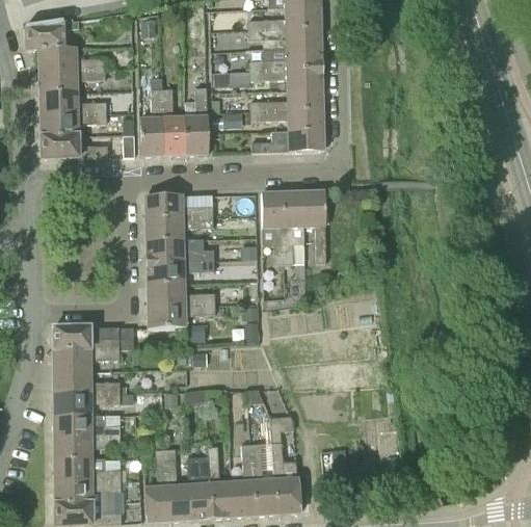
[(320,6),(286,7),(286,19),(248,20),(249,29),(320,27),(320,6)]
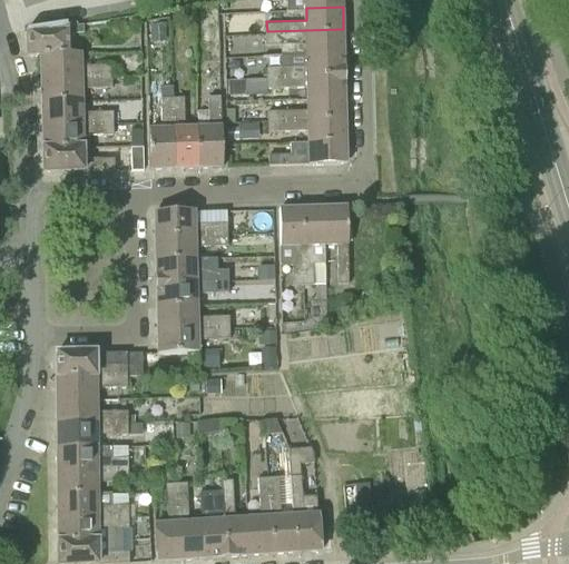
[(28,53),(41,53),(82,53),(82,50),(69,50),(68,17),(26,25),(27,30),(28,53)]
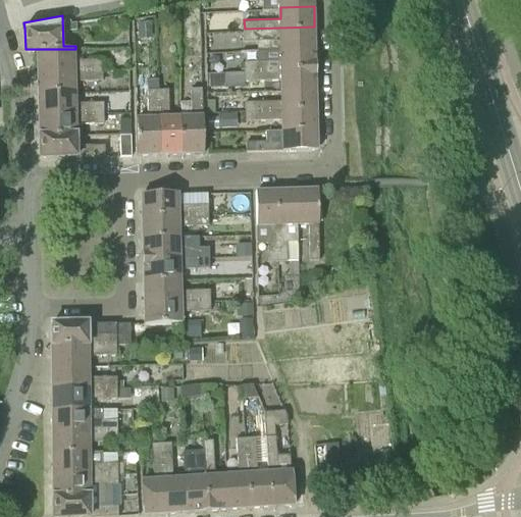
[(139,31),(154,31),(154,18),(139,18),(139,31)]
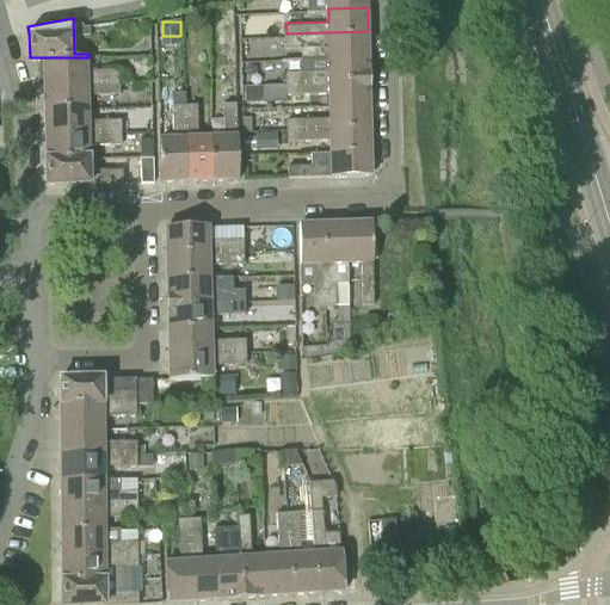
[(368,31),(287,34),(287,44),(328,43),(328,55),(369,55),(368,31)]
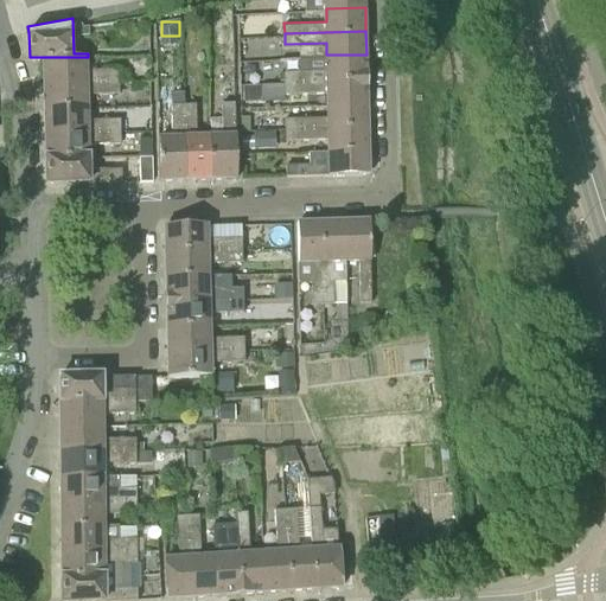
[(367,55),(326,55),(327,68),(286,69),(286,80),(367,80),(367,55)]
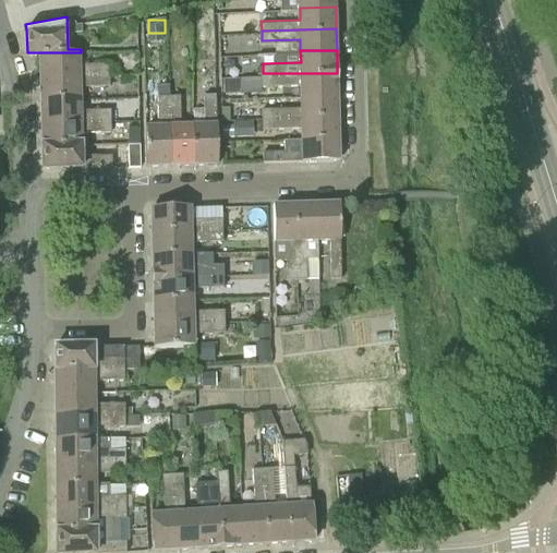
[(81,52),(40,52),(41,74),(111,71),(110,60),(81,61),(81,52)]
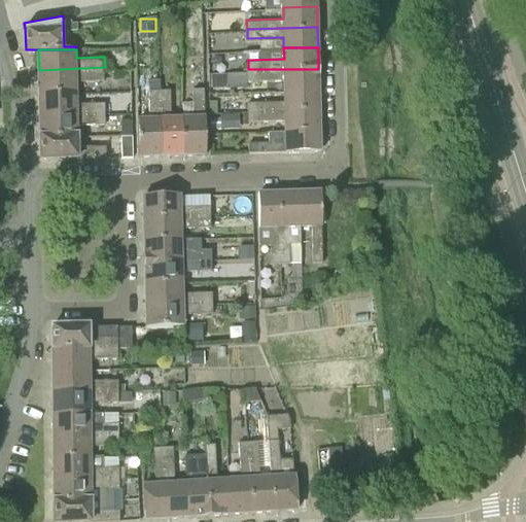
[(105,67),(39,70),(39,92),(77,90),(76,79),(105,78),(105,67)]
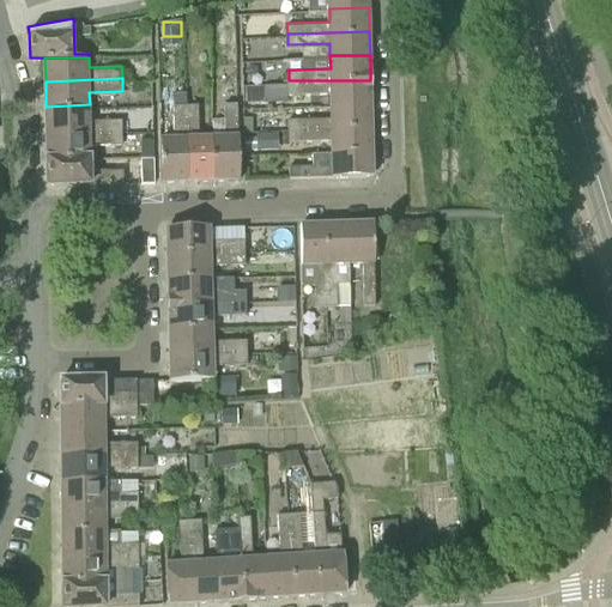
[(247,82),(247,98),(265,98),(265,80),(247,82)]
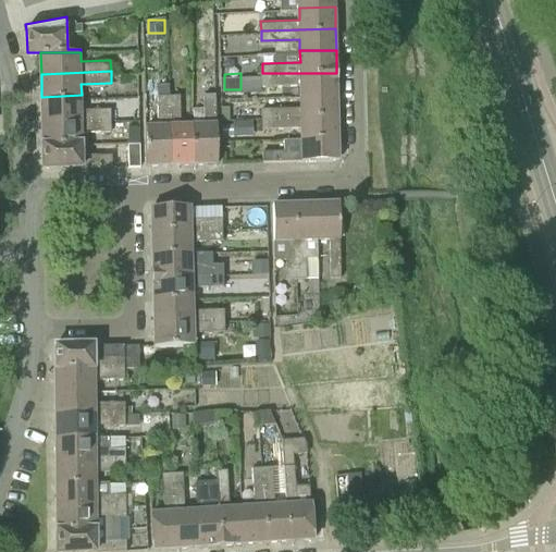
[(336,73),(262,73),(262,83),(300,83),(300,94),(337,94),(336,73)]
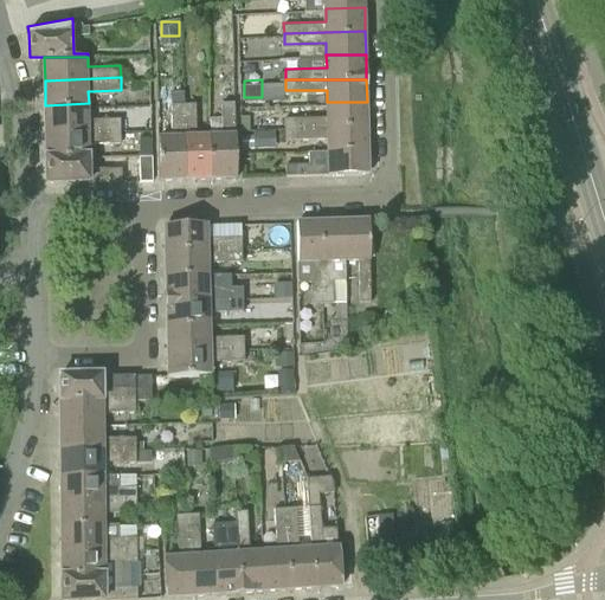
[(224,133),(211,134),(211,176),(238,175),(236,101),(223,101),(224,133)]
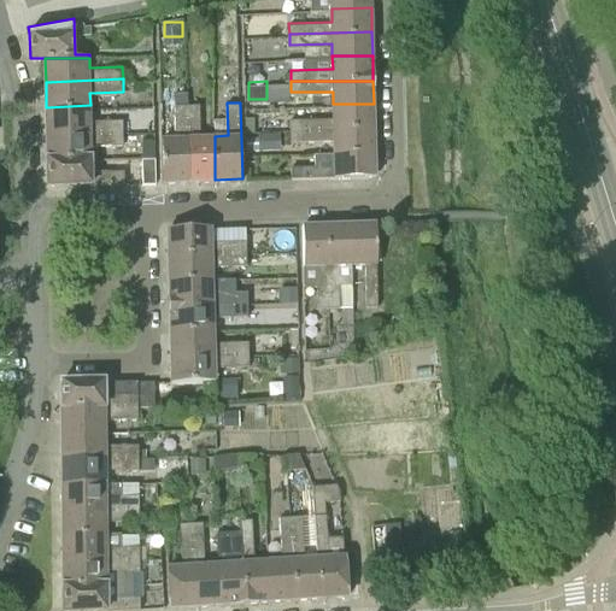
[(189,180),(188,104),(176,104),(177,137),(162,137),(163,181),(189,180)]
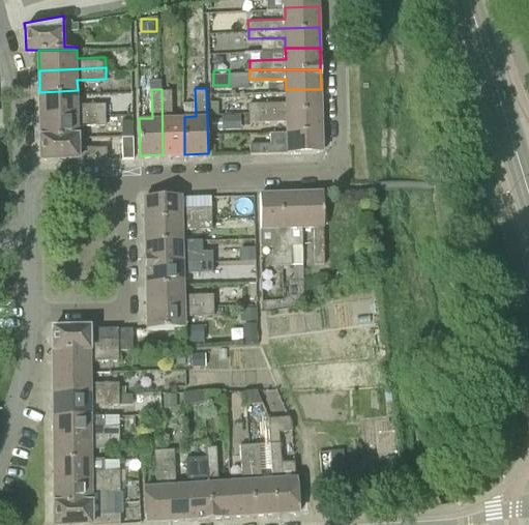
[(184,154),(184,117),(173,117),(172,89),(162,89),(163,154),(184,154)]
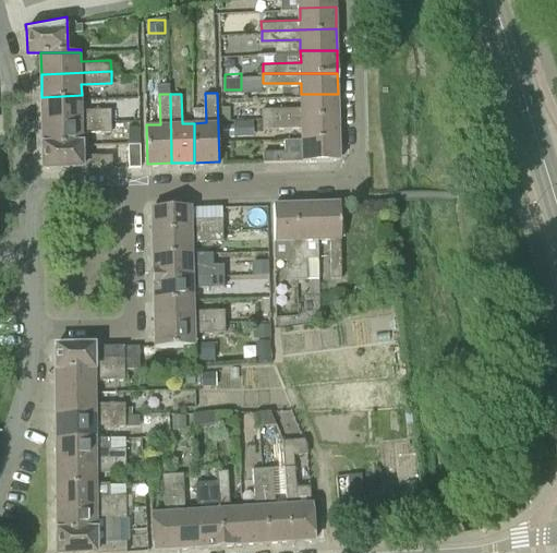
[(338,94),(301,94),(302,105),(264,106),(264,116),(338,115),(338,94)]
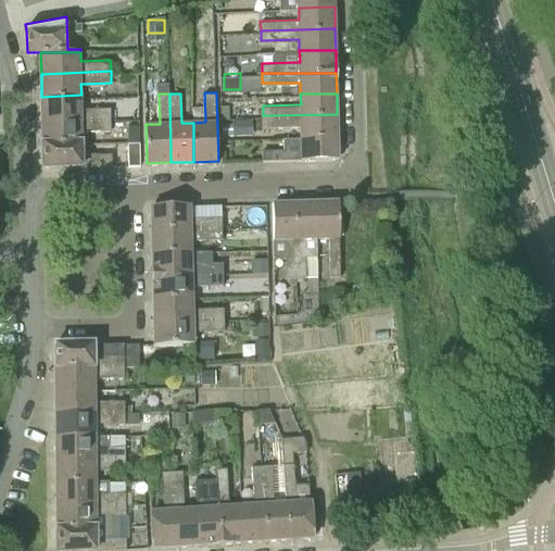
[(82,95),(41,97),(42,120),(112,116),(111,105),(82,107),(82,95)]
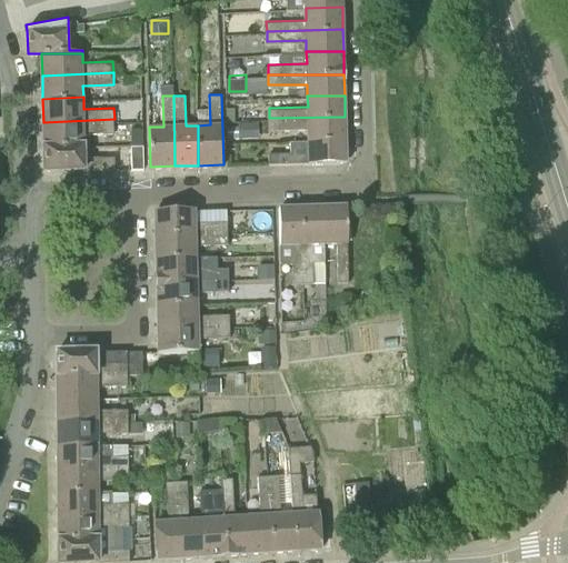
[(236,106),(227,106),(228,119),(237,119),(236,106)]
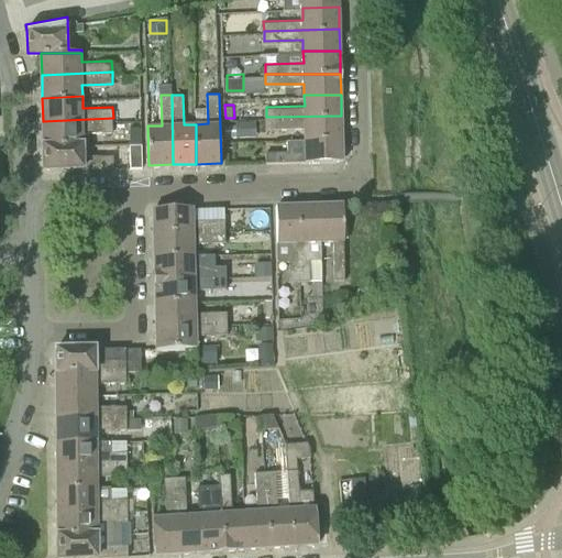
[(341,116),(266,117),(266,127),(305,126),(305,138),(342,137),(341,116)]
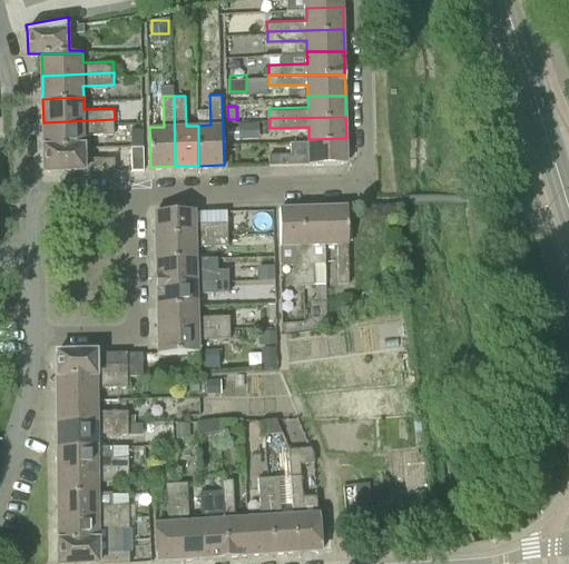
[(115,119),(43,122),(43,146),(85,145),(85,131),(115,131),(115,119)]
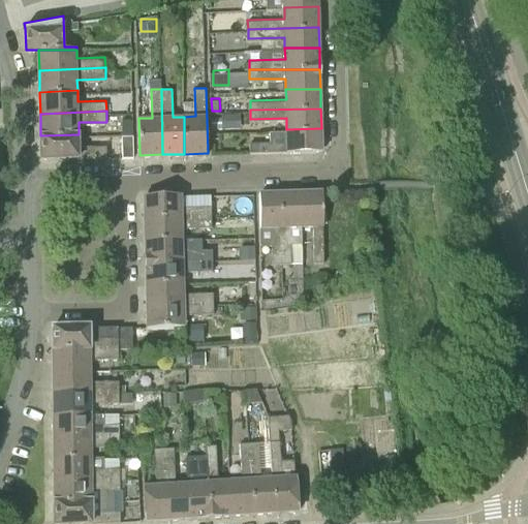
[(222,125),(222,115),(212,115),(212,125),(222,125)]
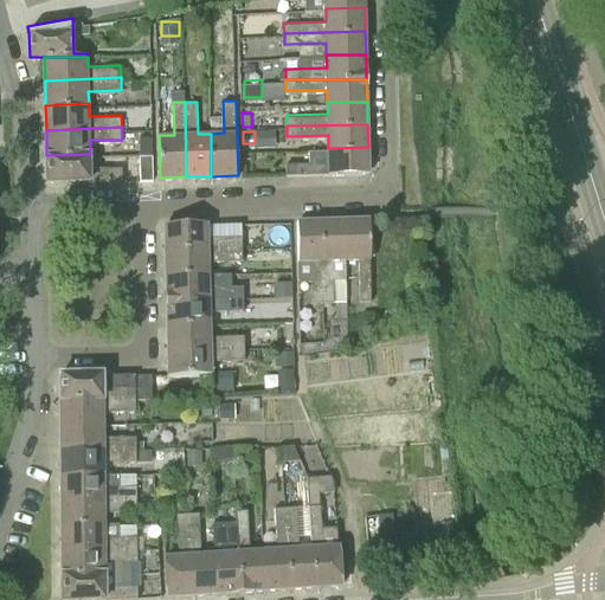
[(140,134),(140,152),(153,152),(153,134),(140,134)]
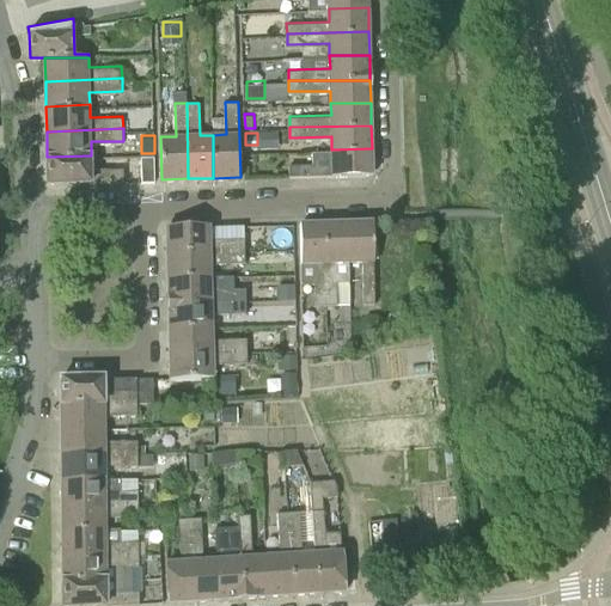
[(372,148),(331,150),(331,161),(289,163),(291,175),(367,173),(372,169),(372,148)]
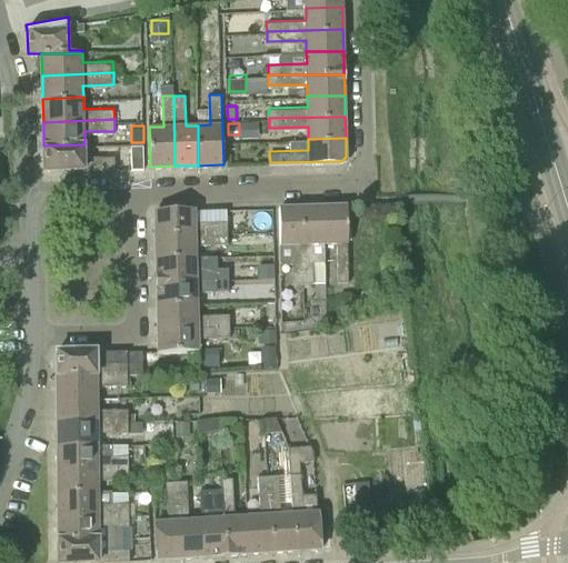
[(132,167),(145,167),(143,143),(132,143),(132,167)]
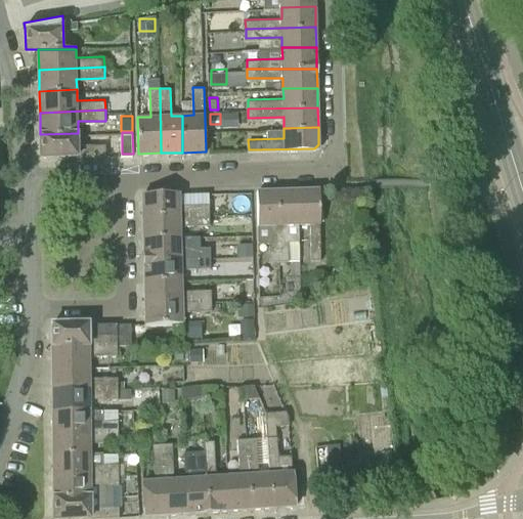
[(78,133),(40,134),(41,152),(41,157),(46,156),(106,155),(106,143),(78,143),(78,133)]
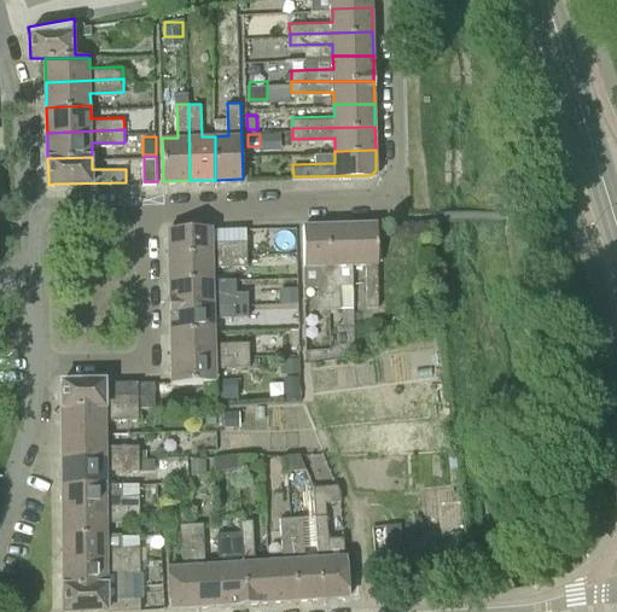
[(353,263),(351,221),(329,222),(331,307),(342,307),(341,263),(353,263)]
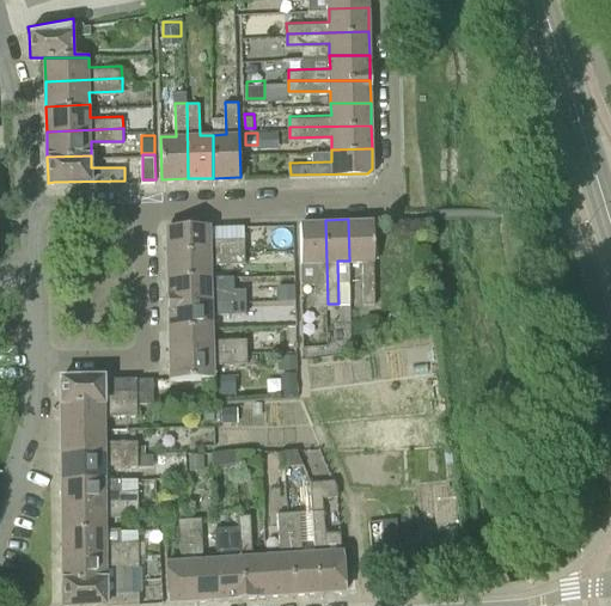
[(367,219),(348,219),(349,261),(362,261),(364,301),(376,301),(374,225),(367,219)]
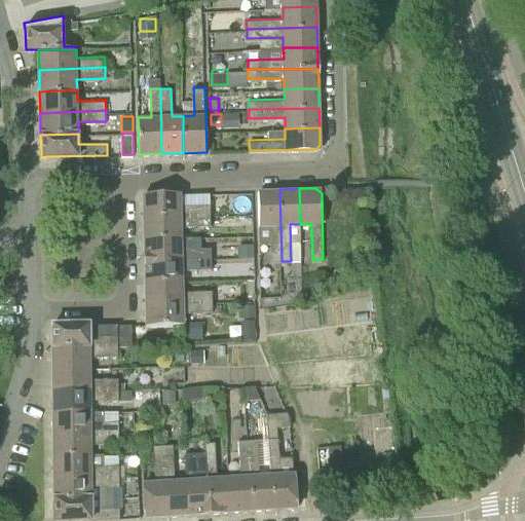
[(282,261),(279,189),(258,189),(259,225),(270,224),(271,260),(282,261)]
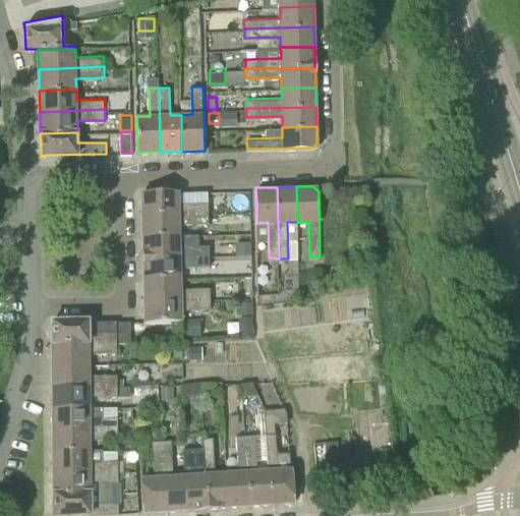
[(141,196),(142,214),(209,212),(209,202),(179,203),(178,190),(148,190),(141,196)]
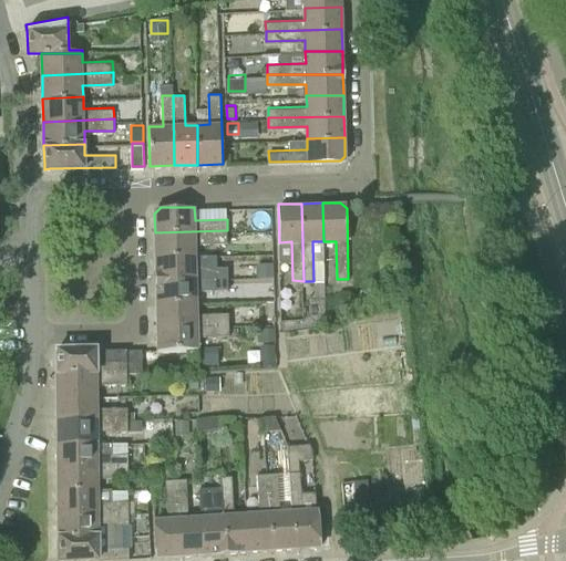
[(227,230),(155,232),(155,256),(195,255),(195,242),(227,241),(227,230)]
